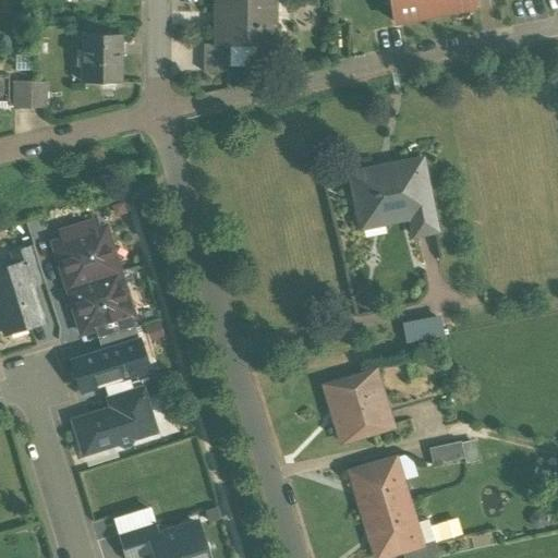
[(267,0),(217,0),(217,45),(231,45),(257,45),(276,45),(276,5),(268,5),(267,0)]
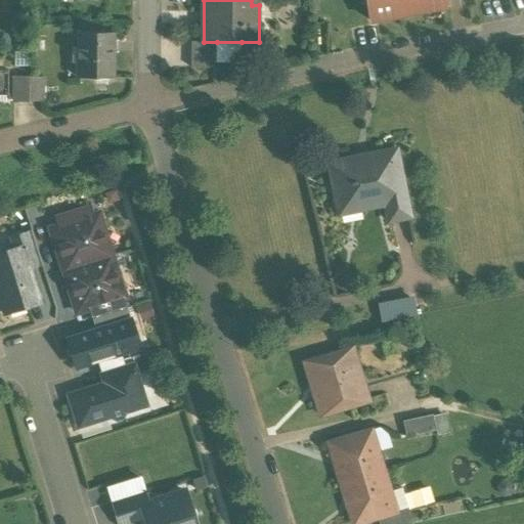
[(368,0),(370,4),(367,4),(370,22),(443,7),(442,0),(368,0)]
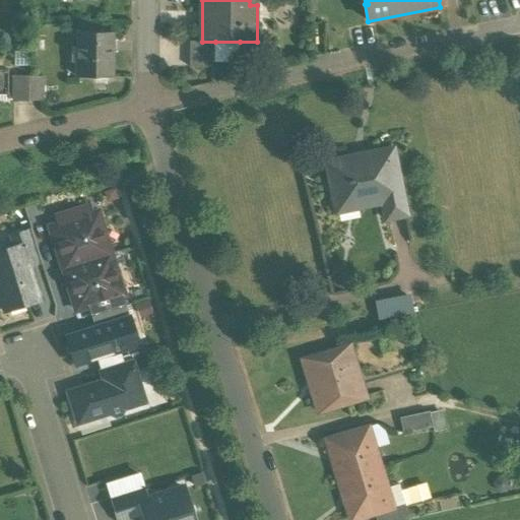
[(113,33),(78,33),(78,76),(113,77),(113,33)]
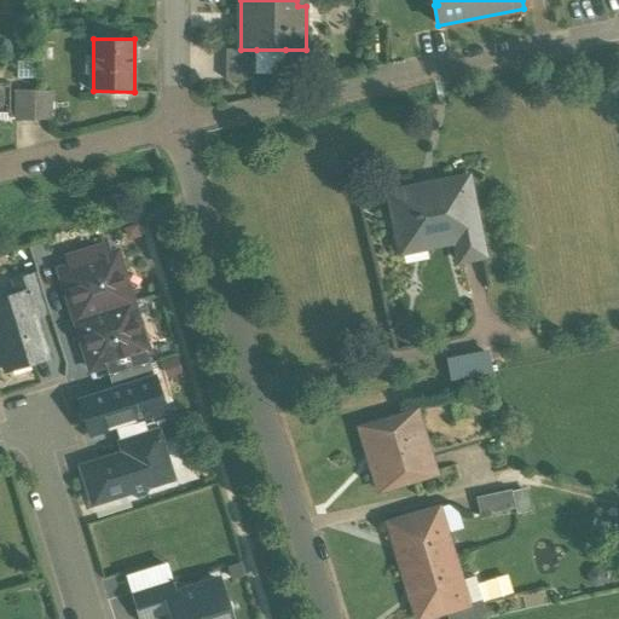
[(241,50),(227,50),(227,80),(256,80),(256,74),(256,50),(241,50)]
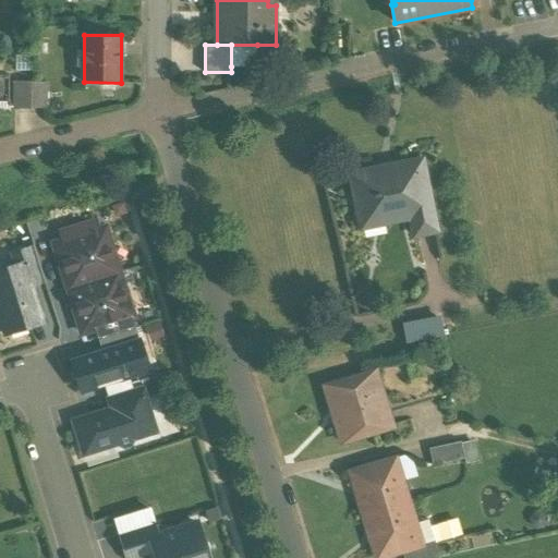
[(257,45),(231,45),(231,67),(256,67),(257,45)]
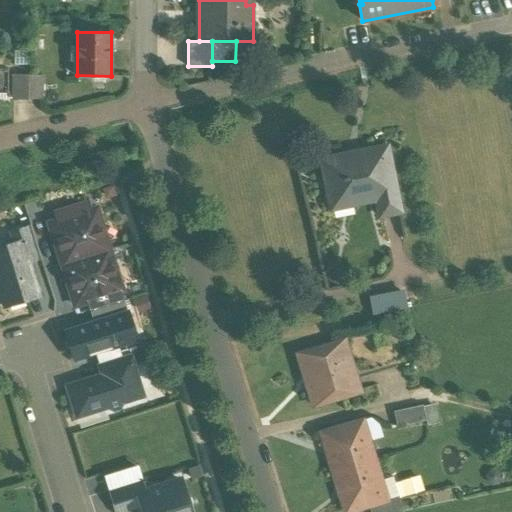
[(29,76),(15,76),(15,100),(28,100),(29,76)]
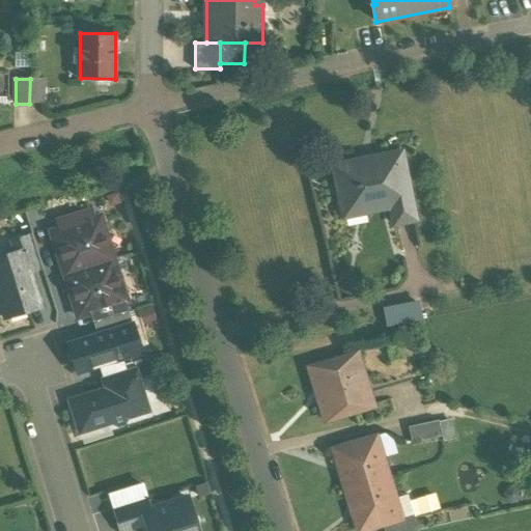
[(45,79),(30,79),(29,104),(45,104),(45,79)]
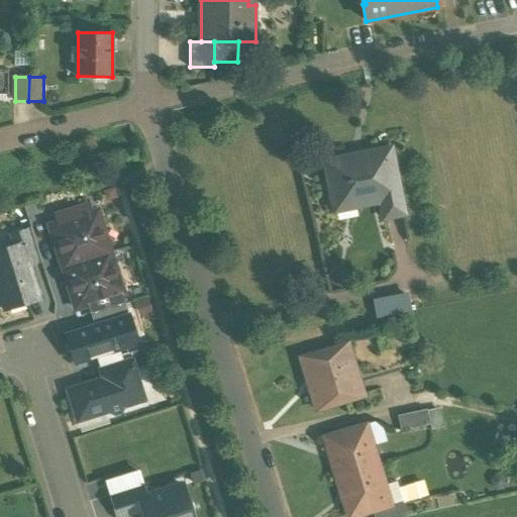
[(371,152),(346,157),(347,160),(325,164),(334,211),(381,202),(384,218),(405,214),(392,146),(371,150),(371,152)]
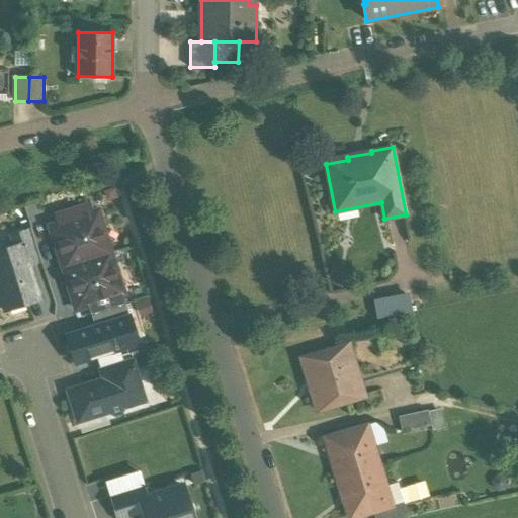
[(87,203),(55,213),(59,225),(91,214),(87,203)]
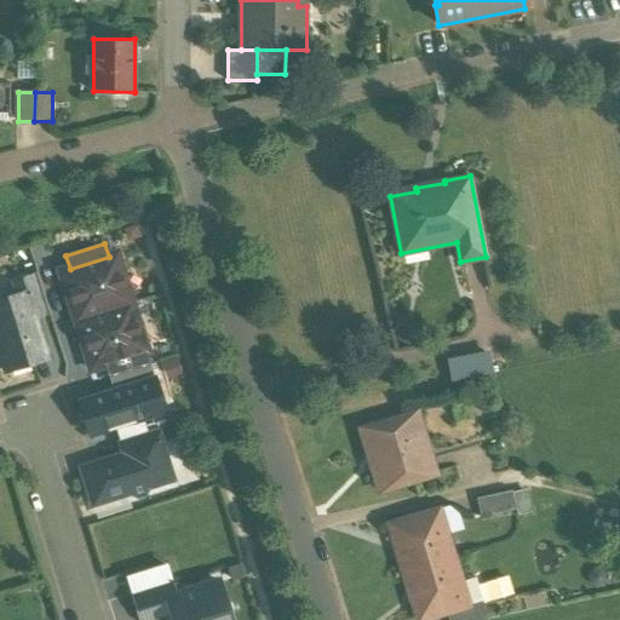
[(70,269),(62,271),(78,320),(132,303),(116,254),(109,257),(70,269)]
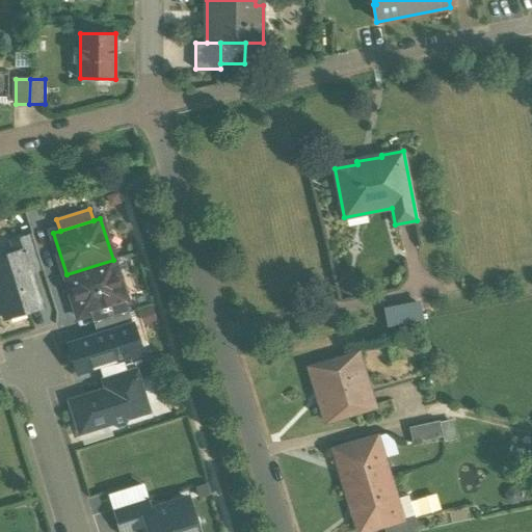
[(32,235),(12,241),(17,254),(24,251),(30,270),(42,267),(32,235)]
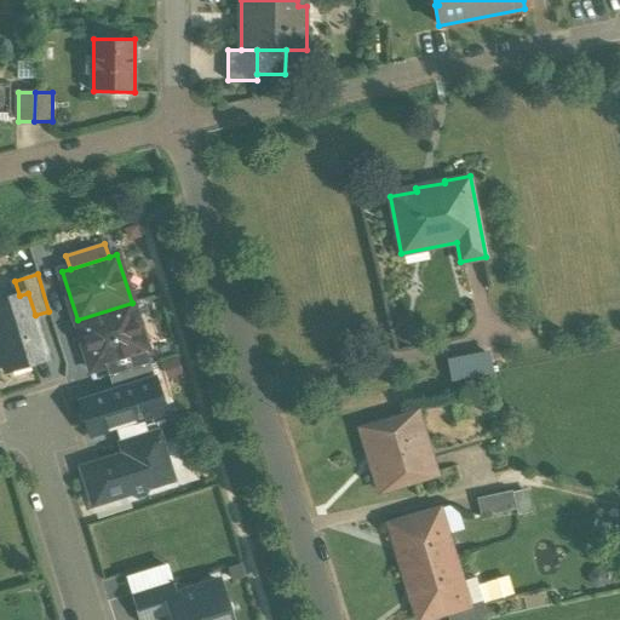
[(19,296),(0,300),(0,365),(5,363),(7,371),(49,357),(35,315),(28,293),(19,296)]
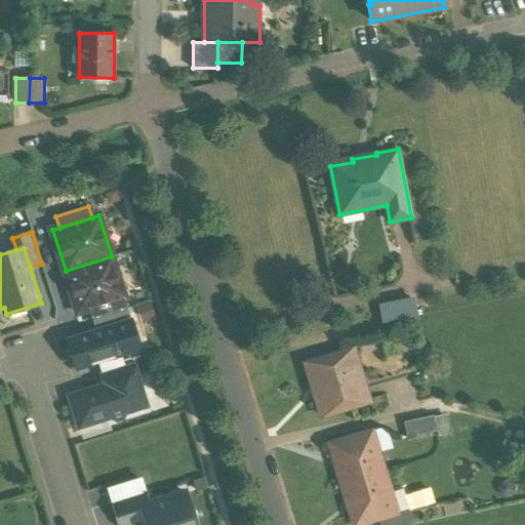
[(112,256),(66,271),(78,312),(98,306),(123,297),(112,256)]
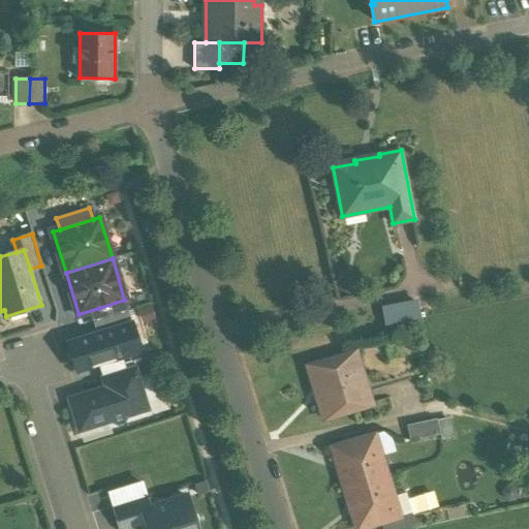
[(353,284),(343,278),(338,288),(347,293),(353,284)]
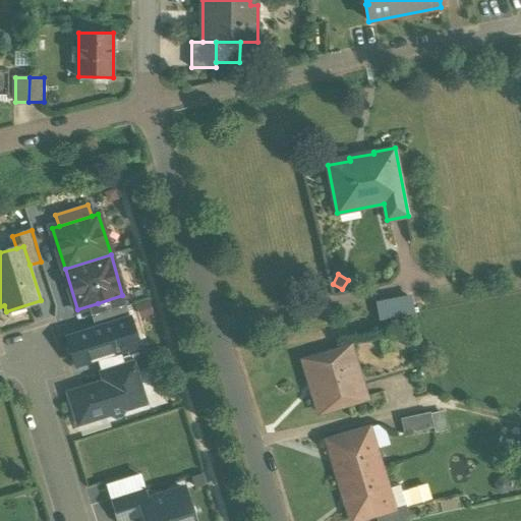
[(122,295),(98,303),(102,314),(126,307),(122,295)]
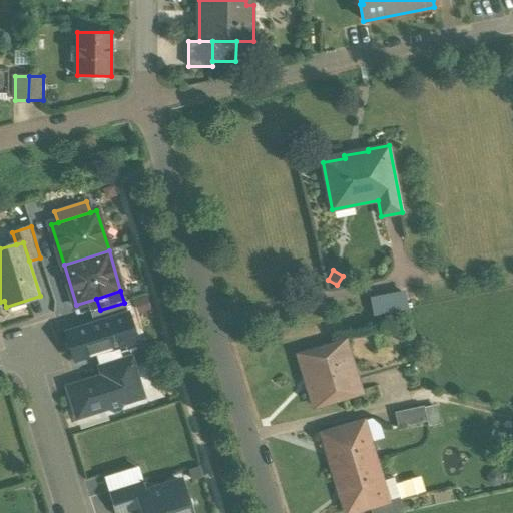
[(389,296),(379,298),(382,311),(392,309),(389,296)]
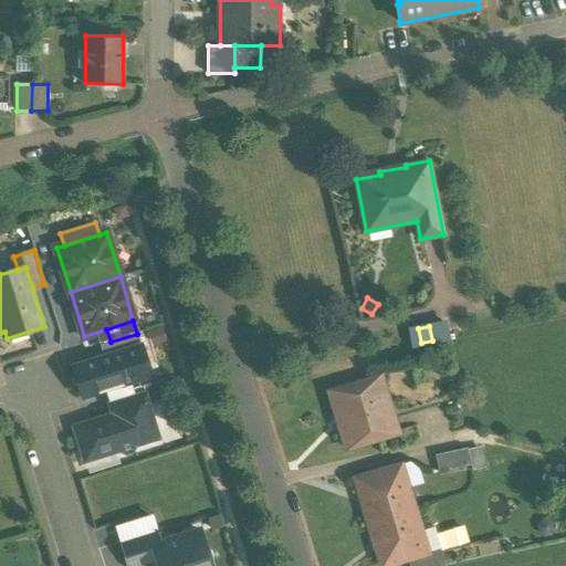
[(137,334),(111,342),(115,356),(142,347),(137,334)]
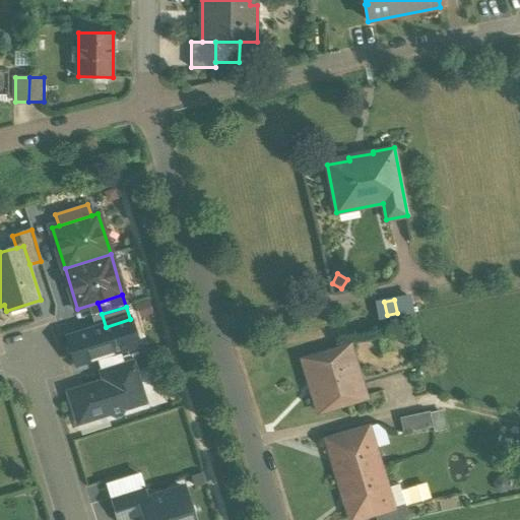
[(106,327),(68,338),(76,366),(96,359),(118,351),(138,345),(130,319),(106,327)]
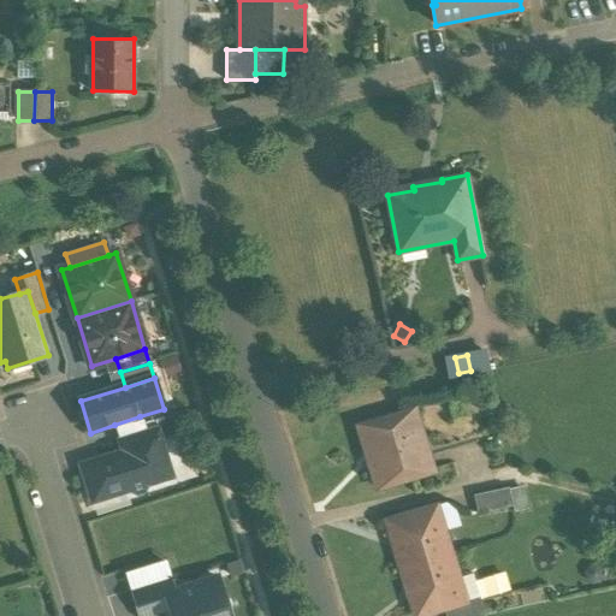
[(409,410),(357,426),(377,490),(428,474),(409,410)]
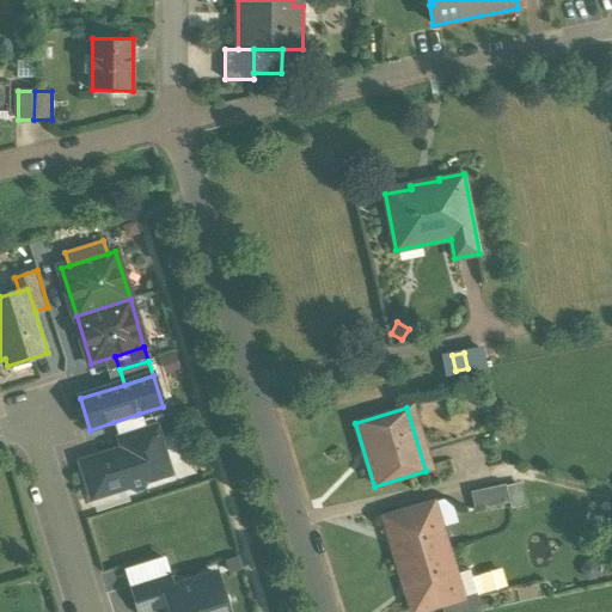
[(139,414),(114,422),(118,435),(144,428),(139,414)]
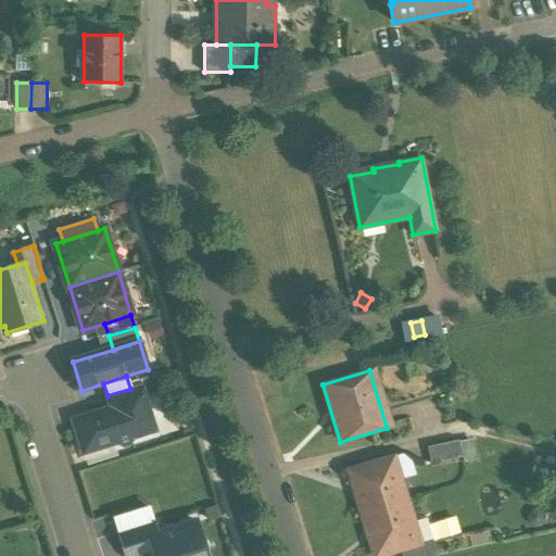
[(130,389),(108,395),(112,407),(113,409),(146,399),(140,384),(130,389)]
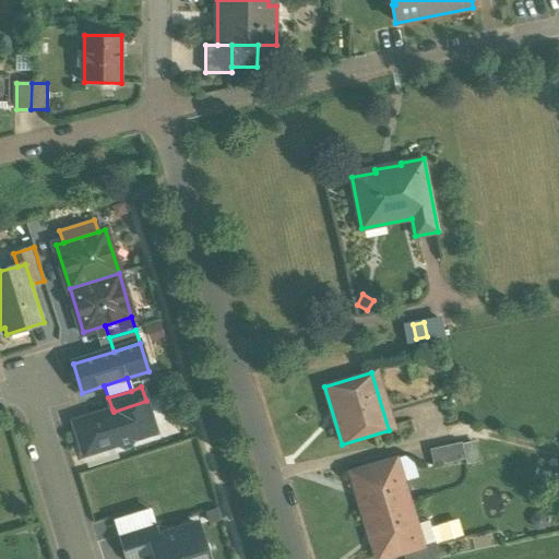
[(146,401),(114,412),(113,409),(73,423),(85,455),(118,444),(123,448),(131,445),(133,440),(157,432),(146,401)]
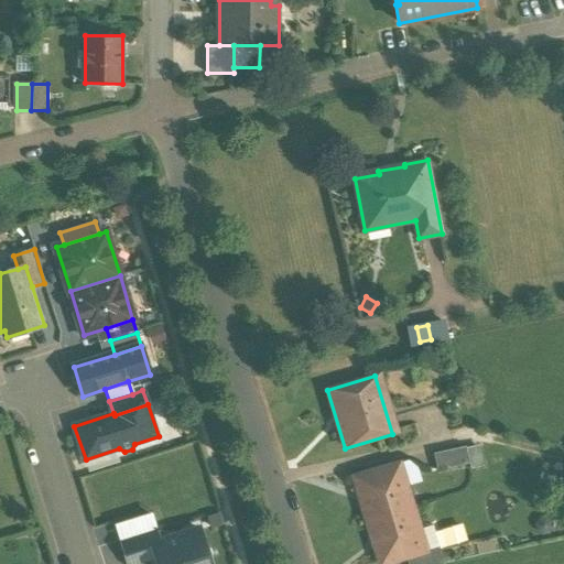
[(467,447),(434,455),(438,473),(470,466),(467,447)]
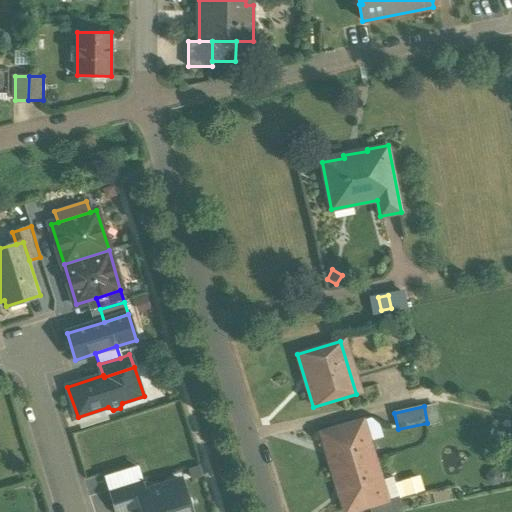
[(363,422),(322,434),(334,474),(375,462),(363,422)]
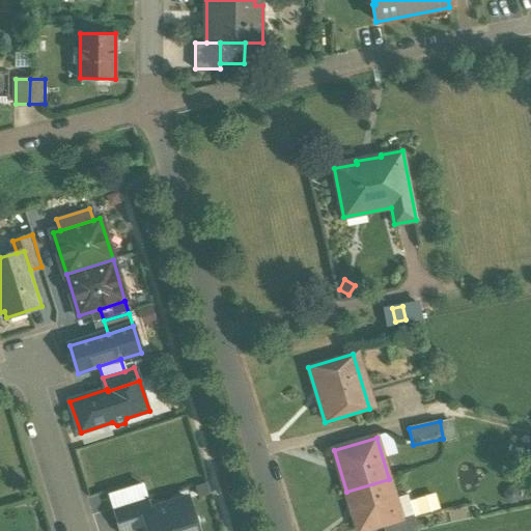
[(389,479),(346,492),(358,530),(364,530),(383,526),(401,520),(400,518),(389,479)]
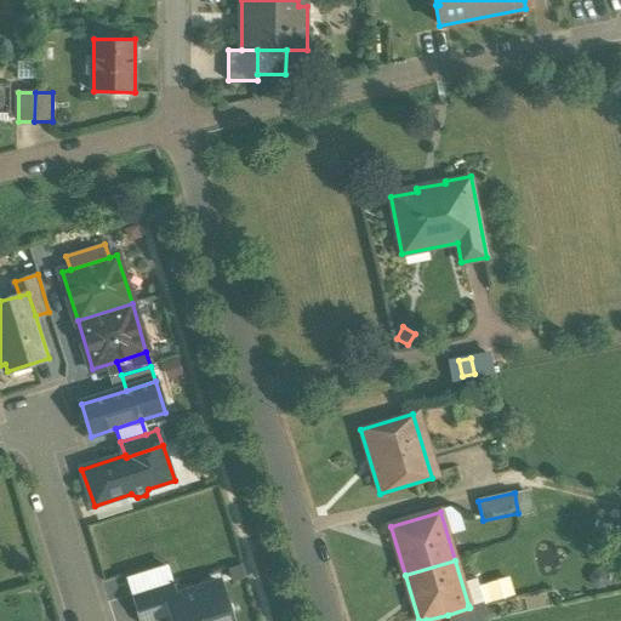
[(174,582),(132,596),(140,620),(155,620),(172,616),(167,599),(178,597),(174,582)]
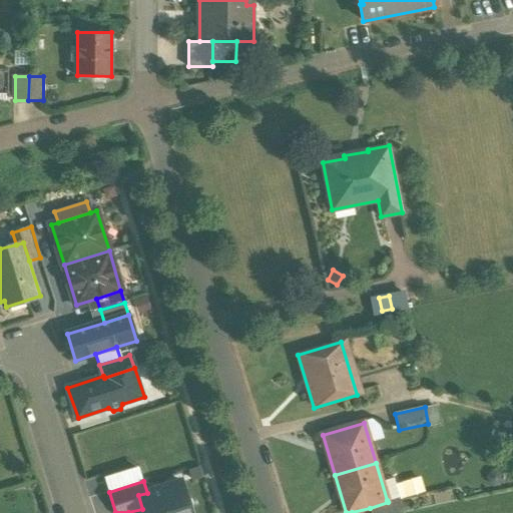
[(147,493),(138,495),(142,509),(143,512),(190,512),(181,482),(147,493)]
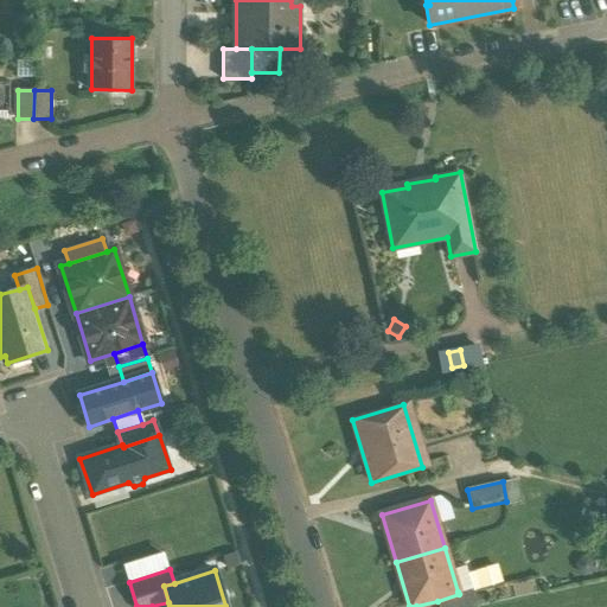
[(459,594),(438,601),(439,606),(478,606),(473,588),(458,592),(459,594)]
